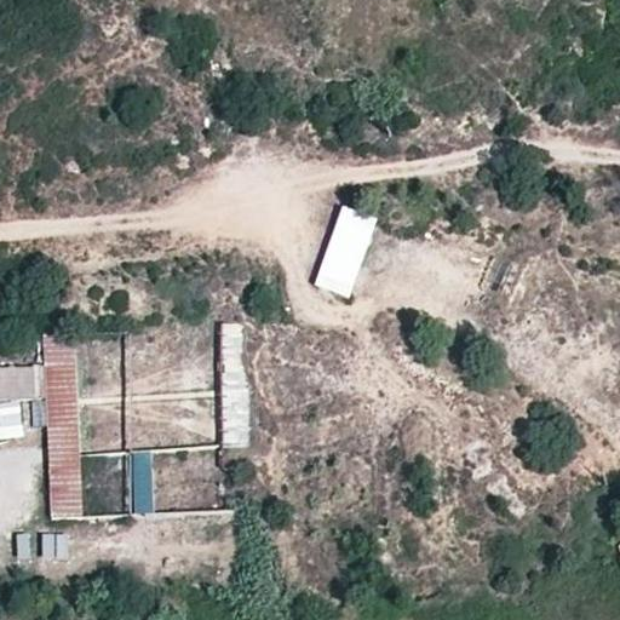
[(351,298),(382,220),(354,210),(321,288),(351,298)]
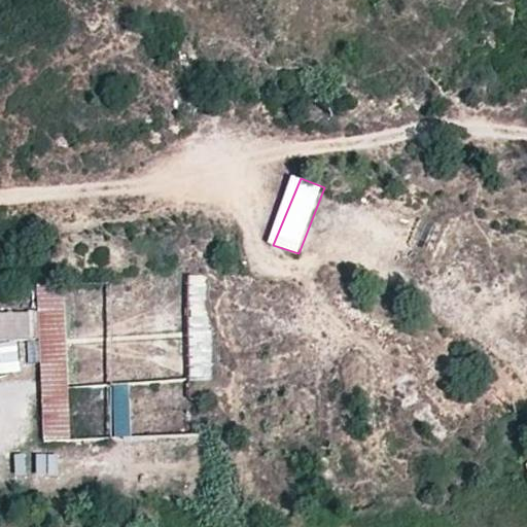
[(210,279),(189,279),(188,383),(210,383),(210,279)]
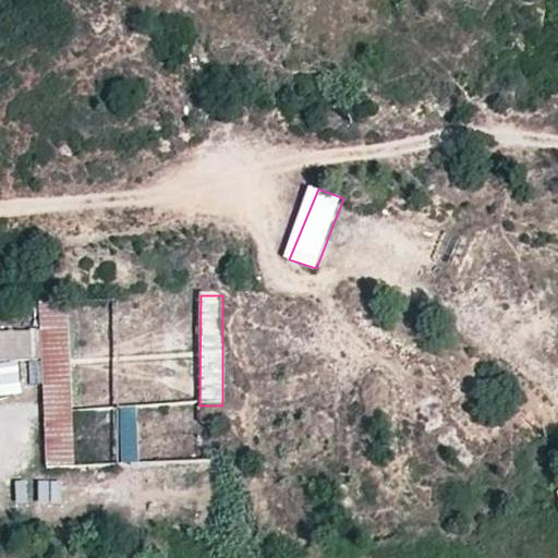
[(38,303),(39,332),(40,363),(44,465),(74,466),(68,302),(38,303)]
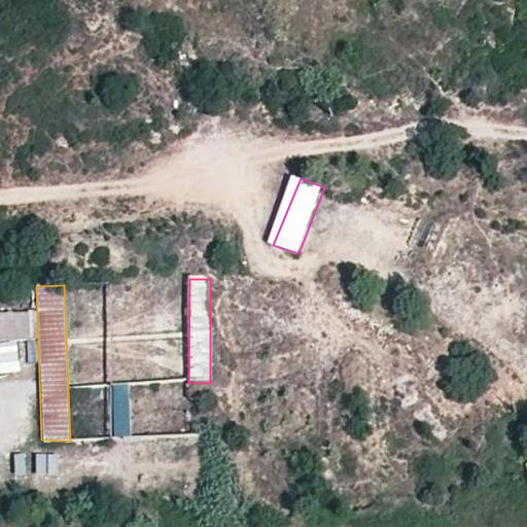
[(0,344),(38,343),(37,314),(0,314),(0,344)]
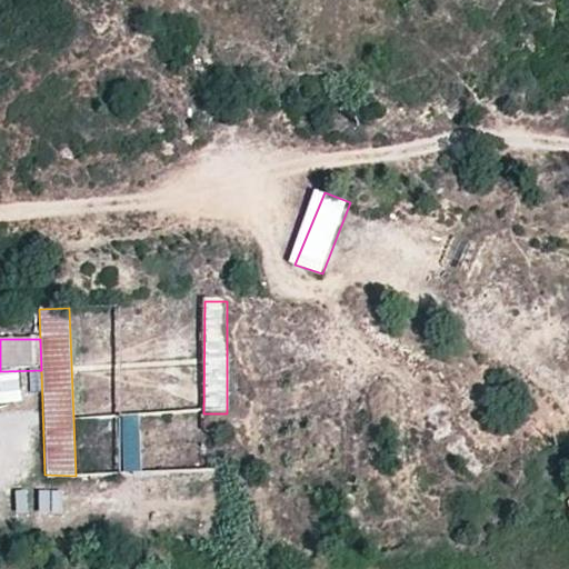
[(19,372),(0,375),(0,407),(22,405),(19,372)]
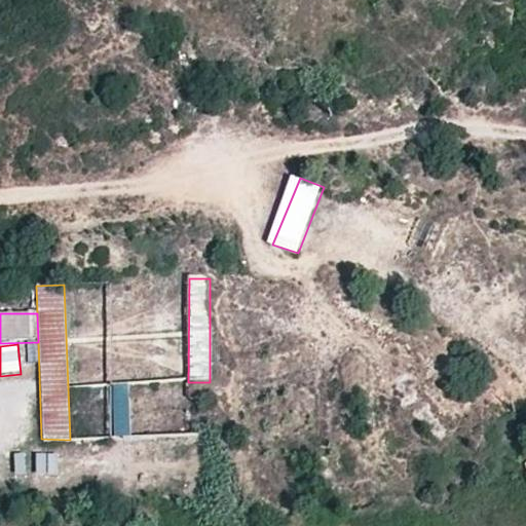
[(129,437),(128,386),(70,387),(71,419),(74,419),(74,438),(129,437)]
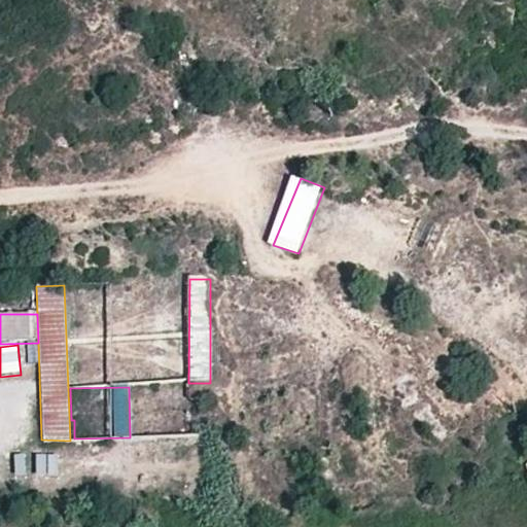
[(48,475),(64,472),(61,454),(45,456),(48,475)]
